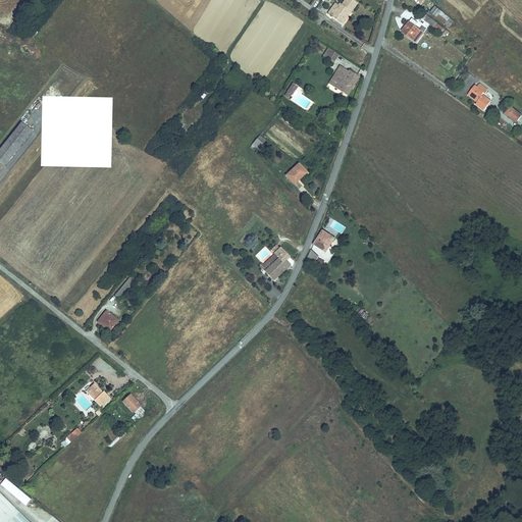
[(323,12),(327,14),(328,12),(338,18),(343,11),(342,10),(343,8),(346,11),(352,2),(350,0),(338,0),(336,4),(334,3),(333,5),(330,2),(323,12)]
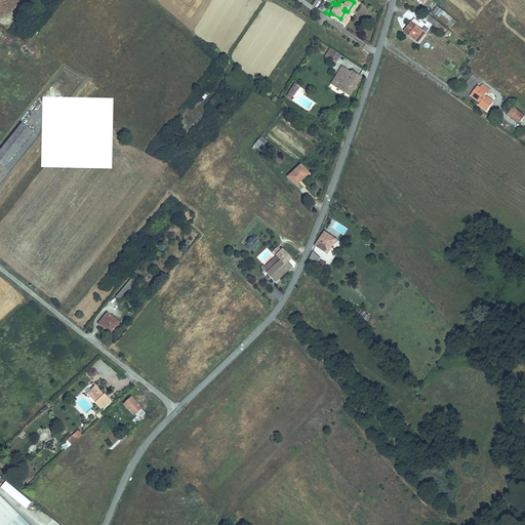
[(438,9),(432,5),(429,9),(434,13),(438,9)]
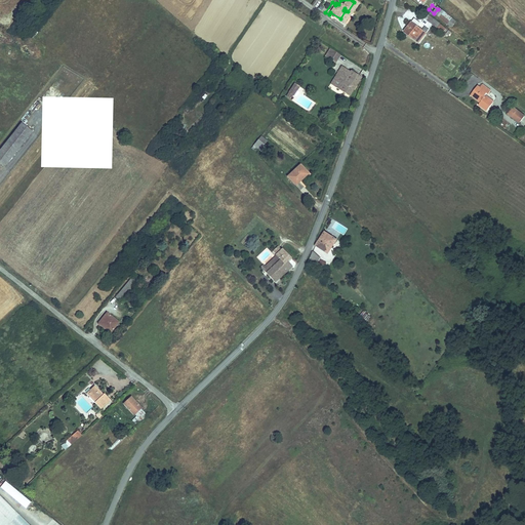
[(330,12),(329,14),(339,23),(348,11),(345,8),(344,10),(345,11),(340,18),(330,12)]
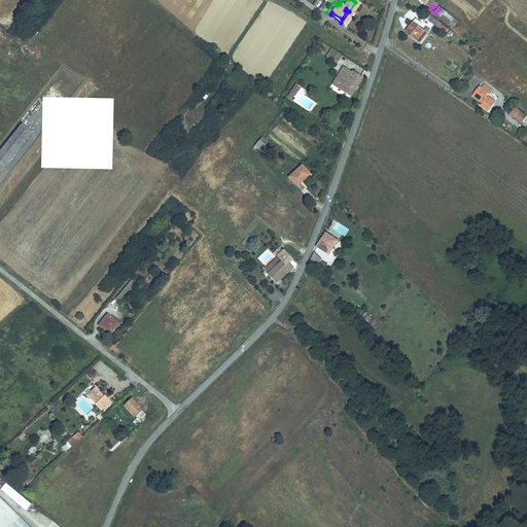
[(436,18),(425,9),(422,13),(432,23),(436,18)]
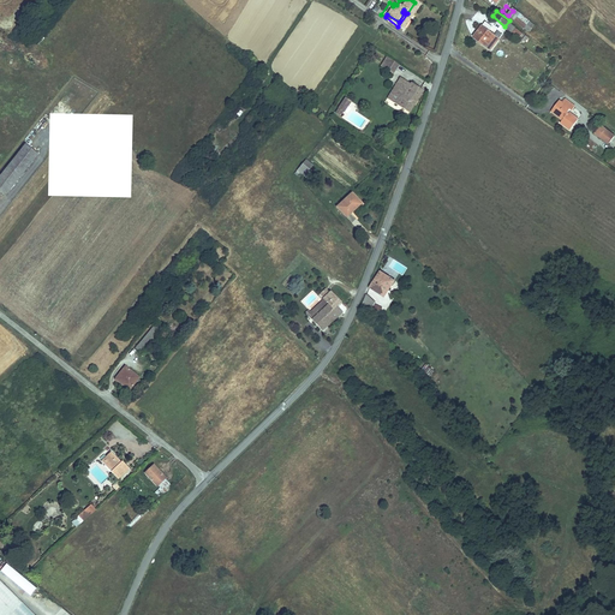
[(483,21),(470,36),(488,49),(500,34),(494,30),(491,33),(487,29),(489,25),(483,21)]
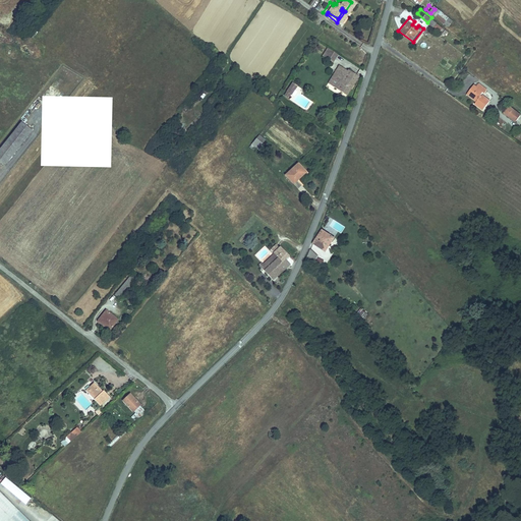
[(323,48),(319,55),(329,61),(333,54),(323,48)]
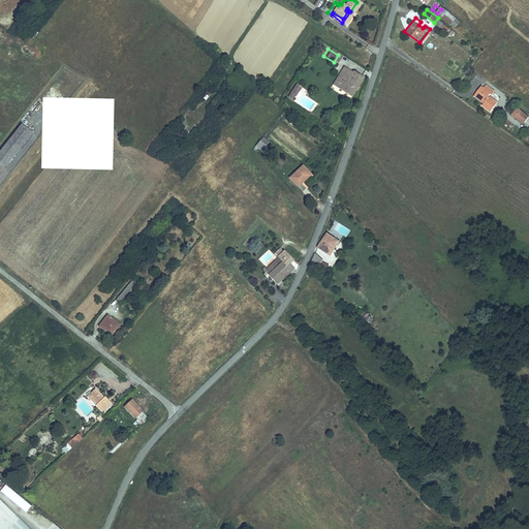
[(339,76),(334,86),(350,96),(361,76),(349,70),(349,71),(345,76),(340,73),(344,68),(342,66),(336,75),(339,76)]
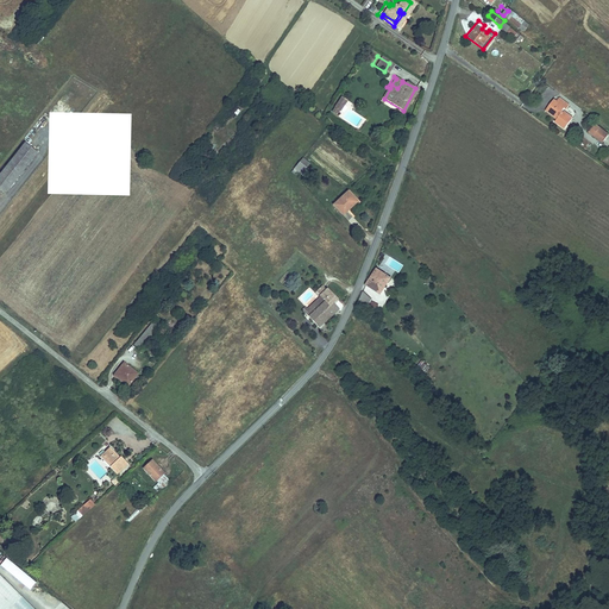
[(82,86),(71,79),(68,83),(80,90),(82,86)]
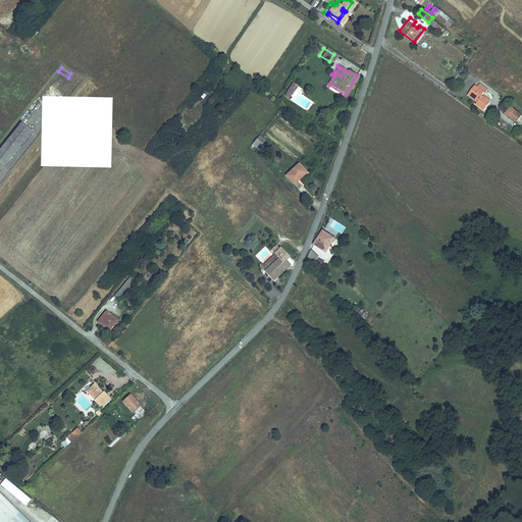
[(341,75),(345,70),(340,67),(335,72),(341,75)]
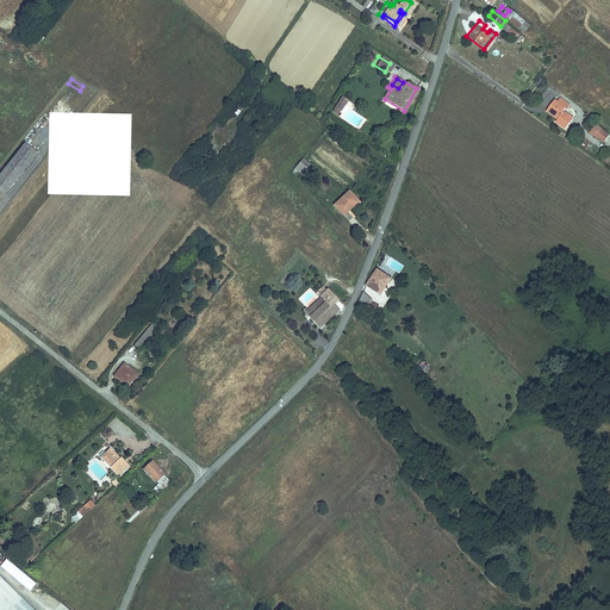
[(385,99),(391,88),(387,87),(381,97),(385,99)]
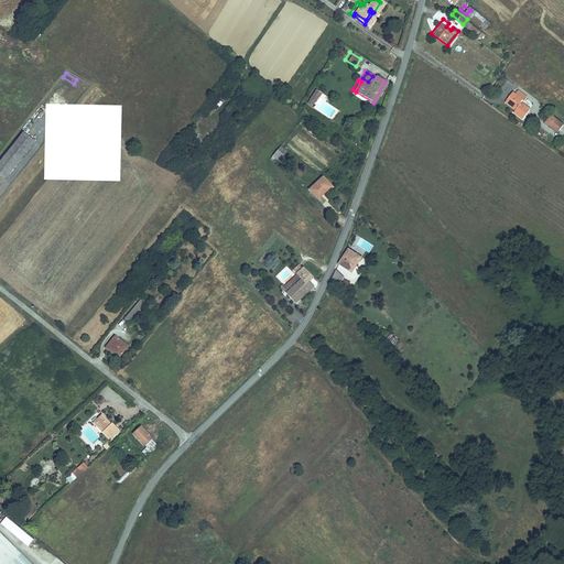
[(509,93),(502,101),(512,109),(509,112),(519,119),(525,110),(518,104),(517,106),(514,104),(517,99),(520,101),(522,98),(514,91),(512,95),(509,93)]
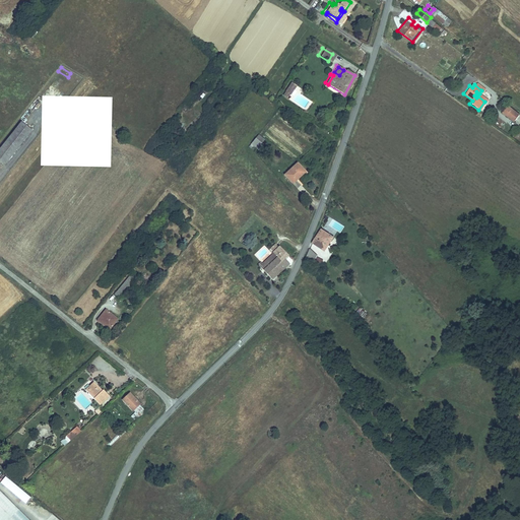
[(287,93),(291,88),(286,85),(280,94),(283,96),(284,94),(285,95),(287,93)]
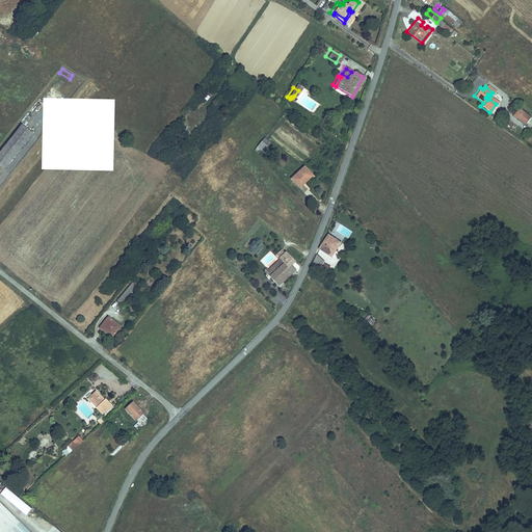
[(513,116),(526,126),(531,117),(531,116),(520,108),(513,116)]
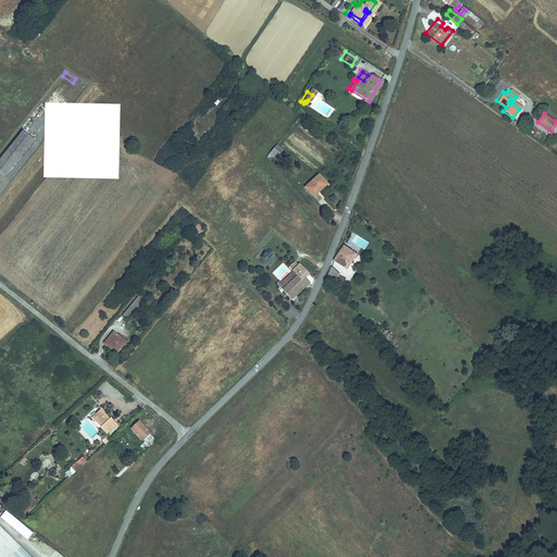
[(0,173),(3,176),(34,138),(23,130),(0,157),(0,173)]
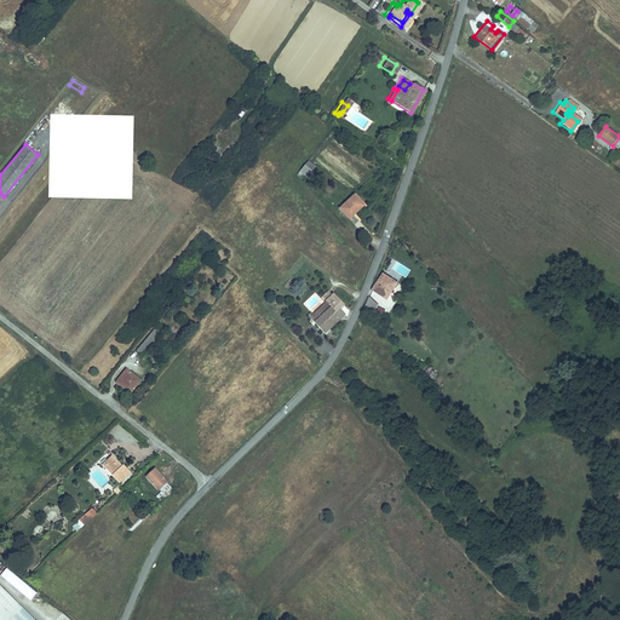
[(311,166),(308,162),(299,172),(303,176),(311,166)]
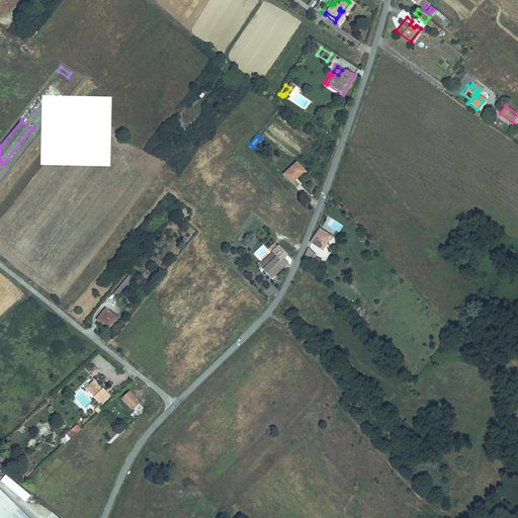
[(305,171),(296,162),(283,174),(291,183),(305,171)]
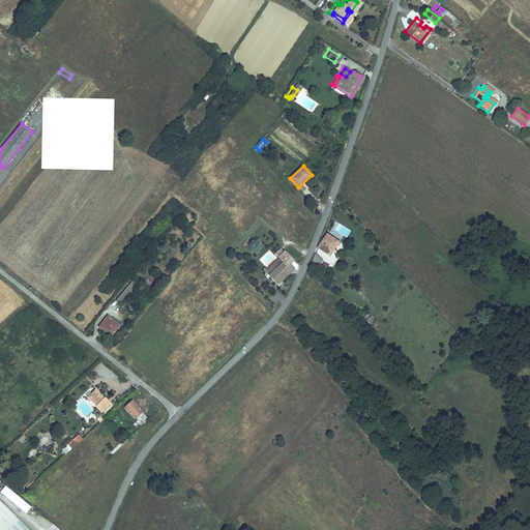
[(340,241),(328,234),(318,248),(330,256),(340,241)]
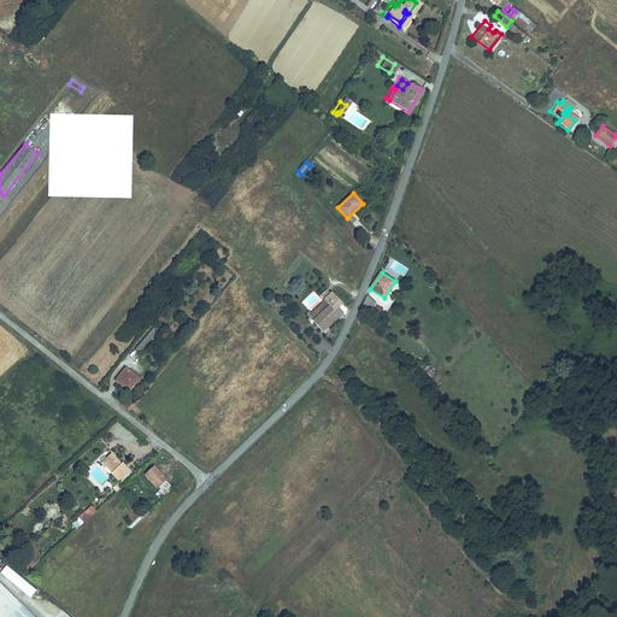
[(368,292),(362,305),(370,315),(377,299),(368,292)]
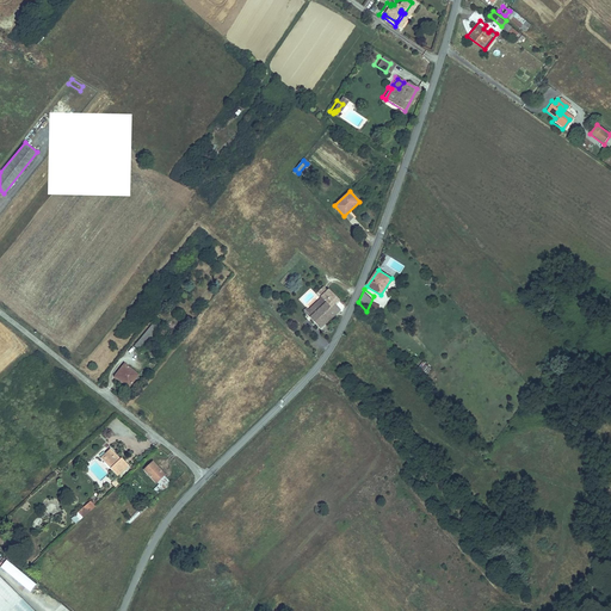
[(321,297),(329,306),(333,302),(334,303),(338,300),(327,290),(320,296),(321,297)]
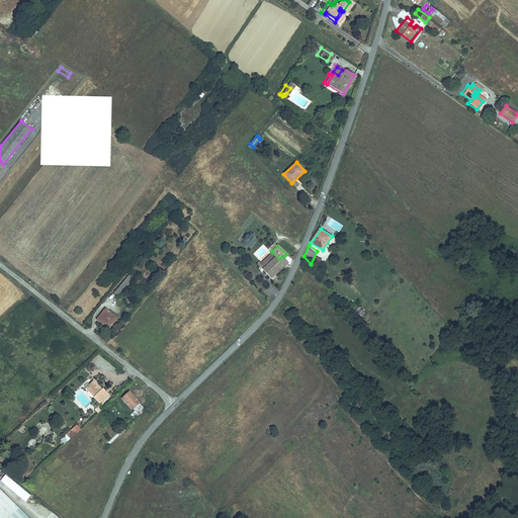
[(279,259),(272,252),(258,267),(271,278),(287,261),(283,257),(282,256),(279,259)]
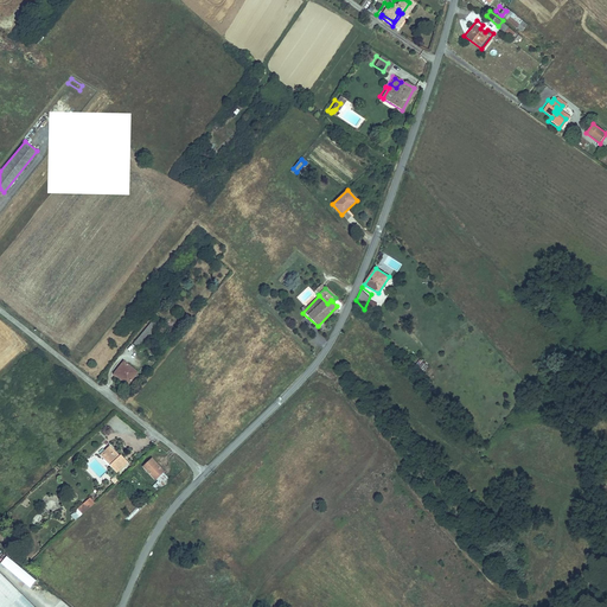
[(155,324),(152,320),(133,342),(136,345),(155,324)]
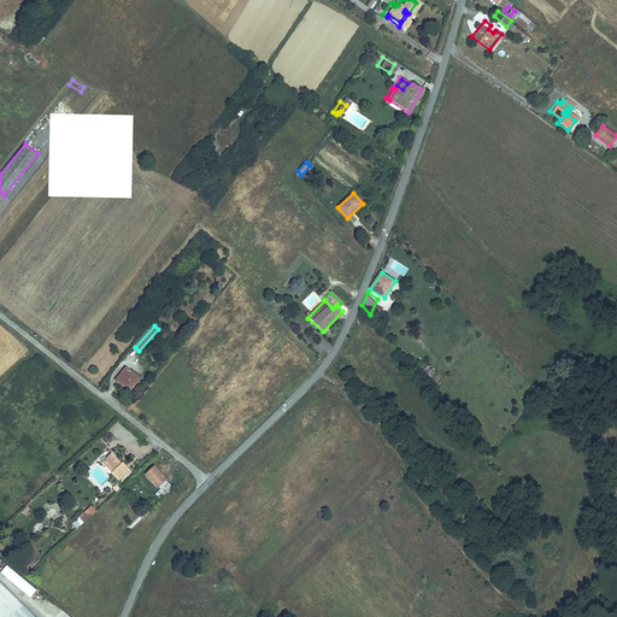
[(430,366),(422,359),(418,364),(427,371),(430,366)]
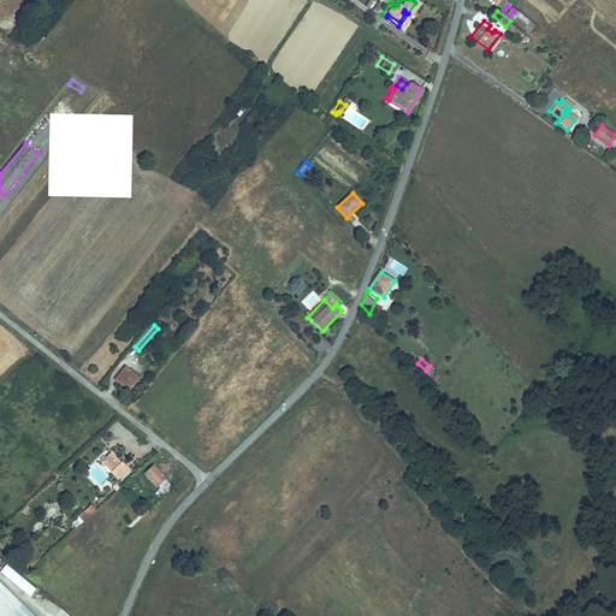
[(120,384),(131,372),(125,367),(114,379),(120,384)]
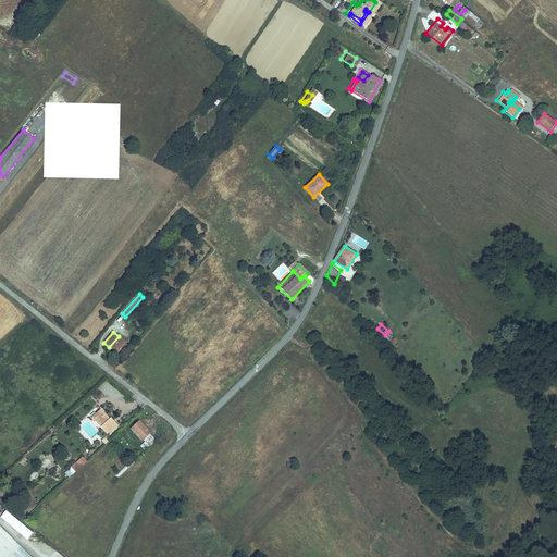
[(125,343),(119,336),(109,347),(111,349),(112,347),(118,351),(125,343)]
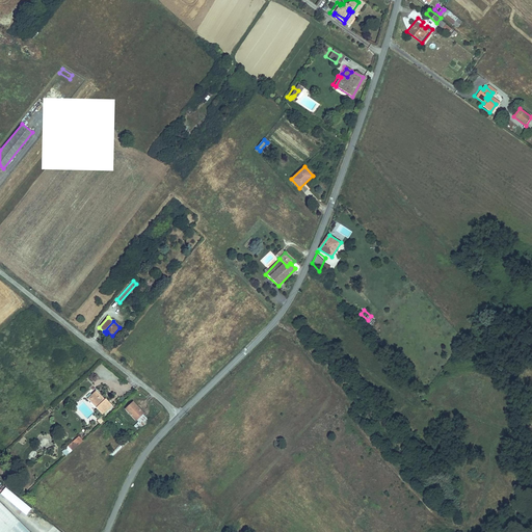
[(95,407),(101,414),(111,404),(105,398),(103,400),(101,398),(102,397),(96,390),(91,394),(92,396),(89,399),(96,406),(95,407)]
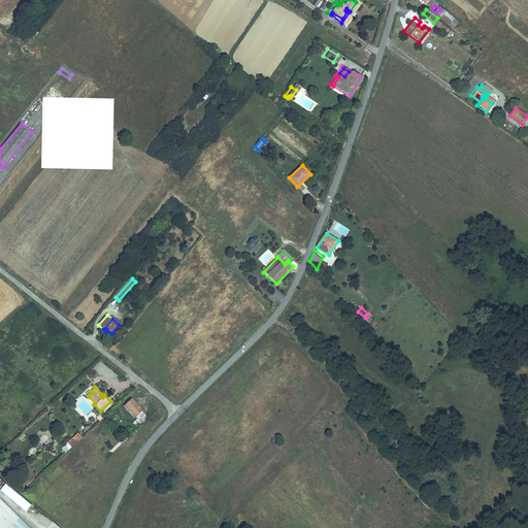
[(142,411),(132,400),(124,406),(135,418),(142,411)]
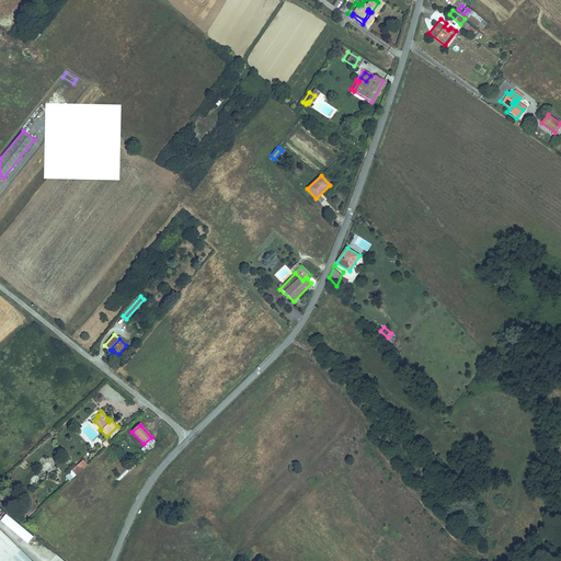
[(75,477),(81,470),(88,465),(81,458),(68,470),(75,477)]
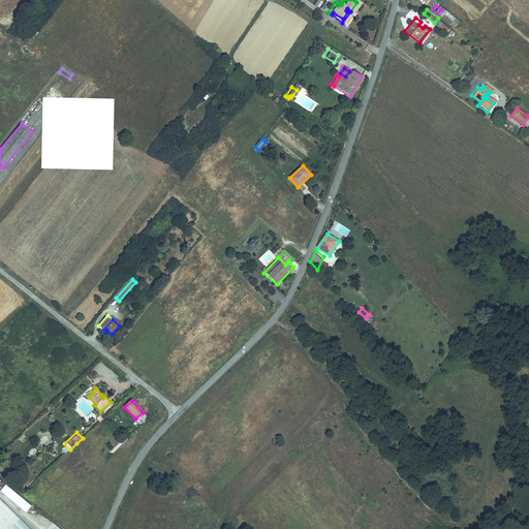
[(0,491),(26,512),(31,506),(5,485),(0,490),(0,491)]
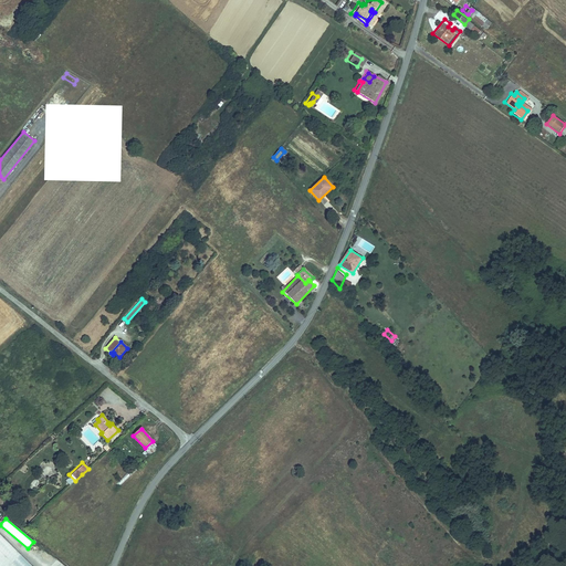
[(0,565),(31,565),(0,534),(0,565)]
